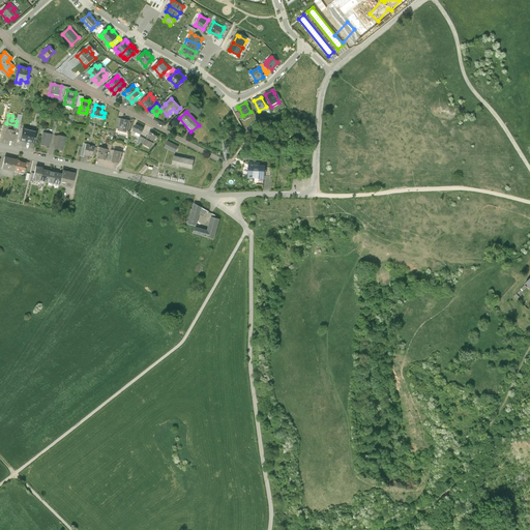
[(129,121),(118,119),(116,128),(119,129),(118,130),(127,133),(129,121)]
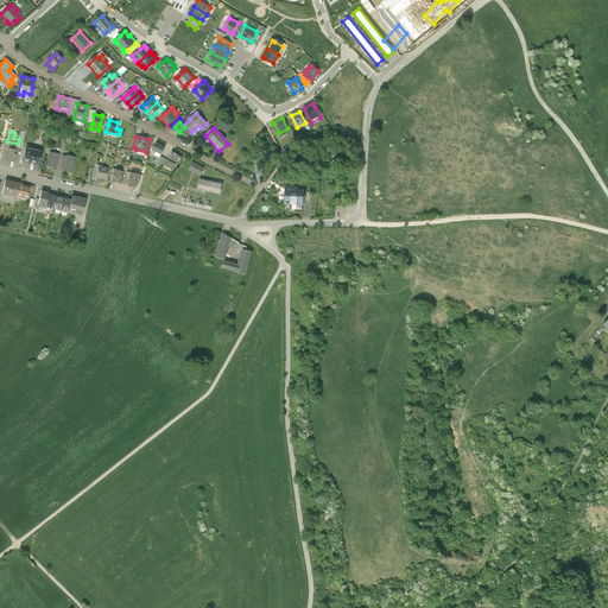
[(7,141),(2,159),(16,163),(18,154),(17,153),(17,150),(17,147),(18,144),(7,141)]
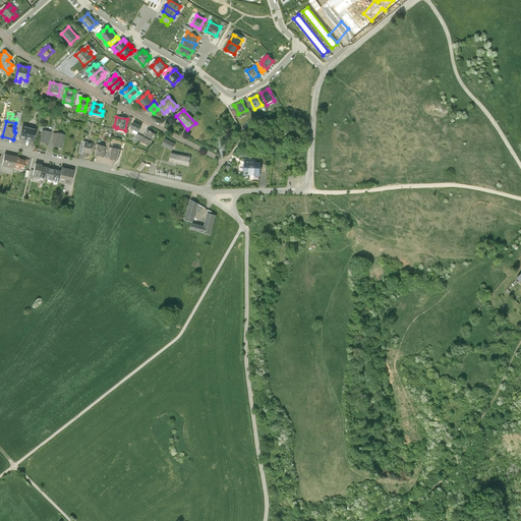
[(141,127),(133,123),(131,128),(138,132),(141,127)]
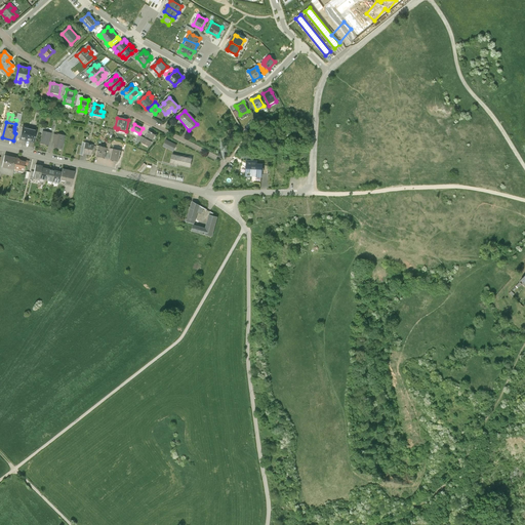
[(36,130),(23,127),(19,138),(33,142),(36,130)]
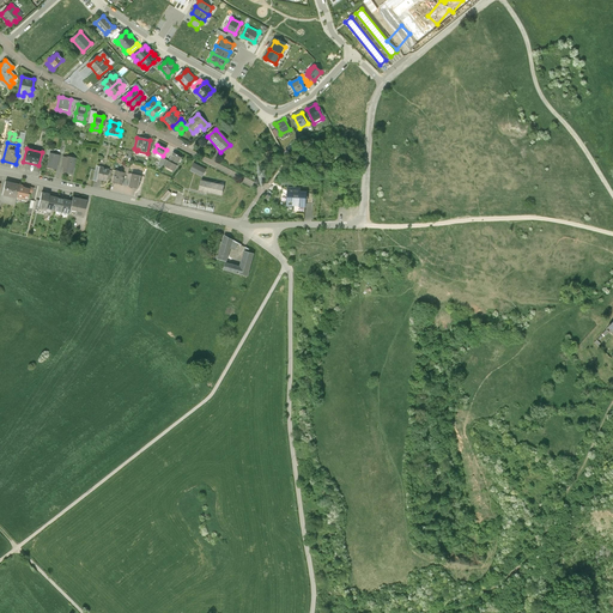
[(60,156),(50,153),(49,156),(47,169),(56,171),(60,156)]
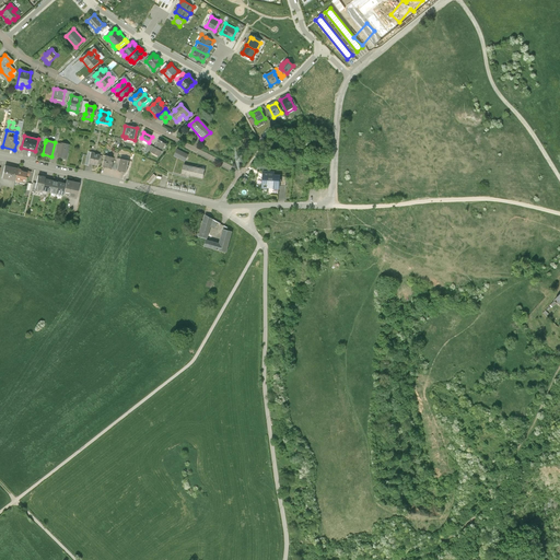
[(159,140),(156,144),(152,153),(160,156),(162,152),(162,151),(165,144),(162,142),(163,142),(159,140)]
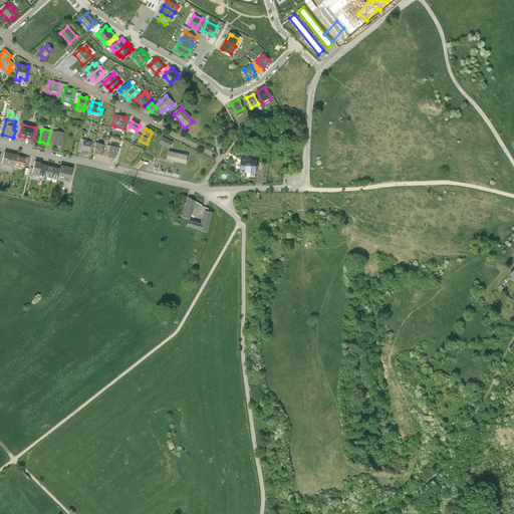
[(63,134),(55,132),(53,141),(53,144),(60,146),(63,134)]
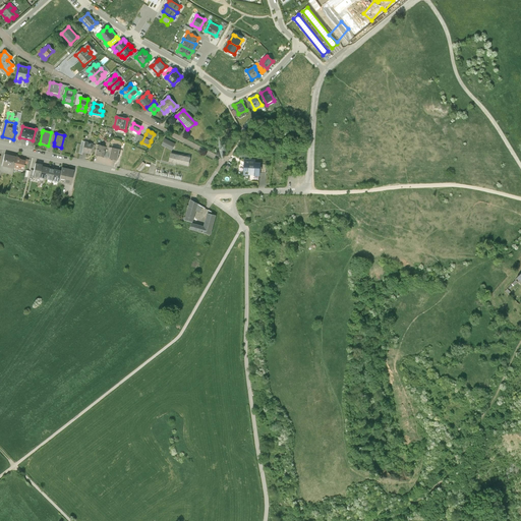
[(175,145),(165,139),(163,145),(172,150),(175,145)]
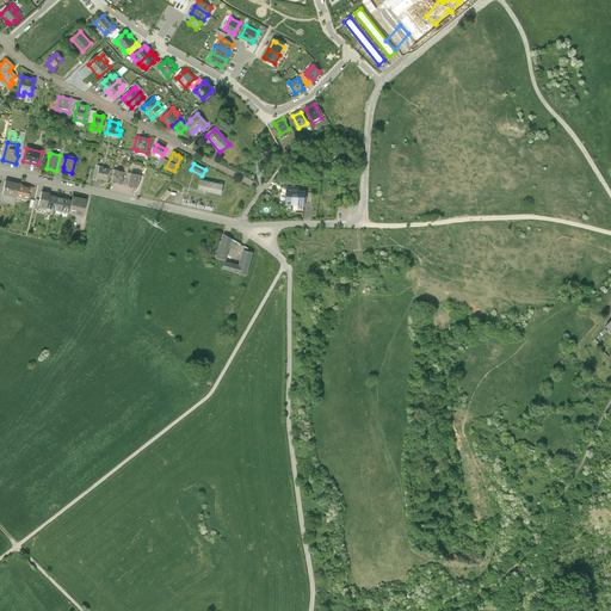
[(103,167),(99,166),(96,179),(97,179),(105,180),(107,170),(103,168),(103,167)]
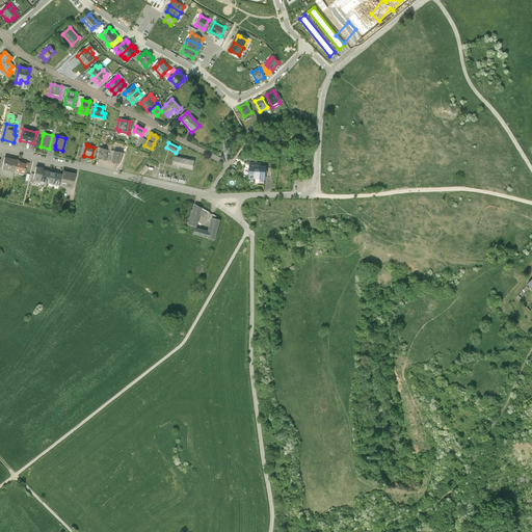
[(108,150),(100,149),(98,159),(106,161),(106,160),(107,155),(108,150)]
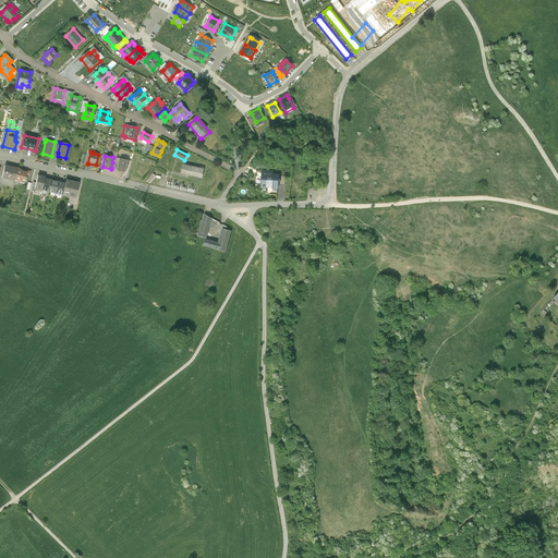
[(129,160),(120,158),(119,164),(118,170),(125,172),(129,160)]
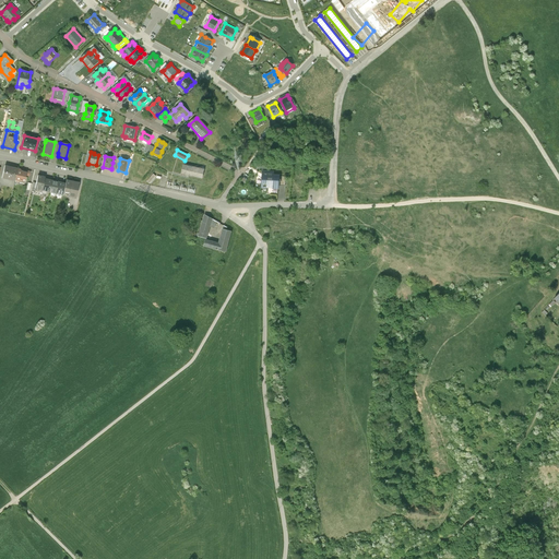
[(204,168),(183,164),(181,174),(202,179),(204,168)]
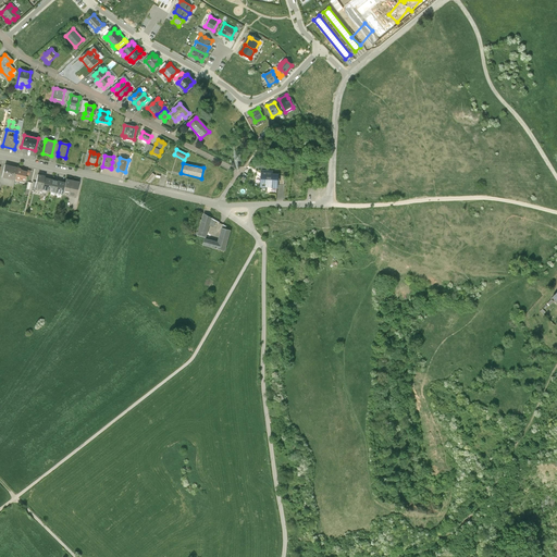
[(17,168),(5,165),(2,177),(14,181),(14,180),(17,168)]
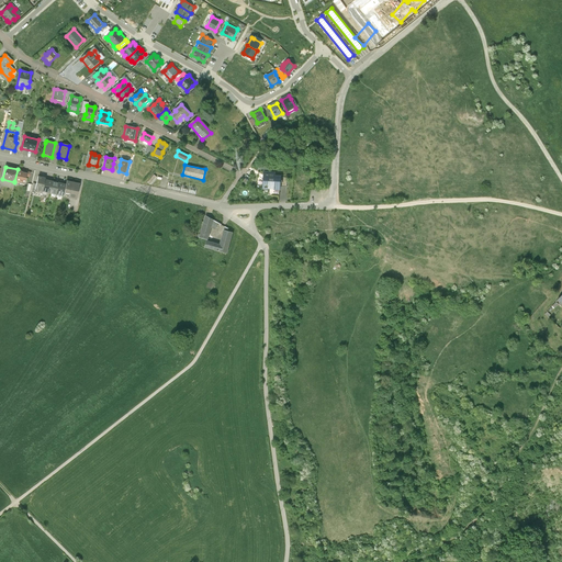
[(31,172),(18,169),(14,181),(25,184),(26,179),(25,179),(25,177),(30,178),(31,172)]
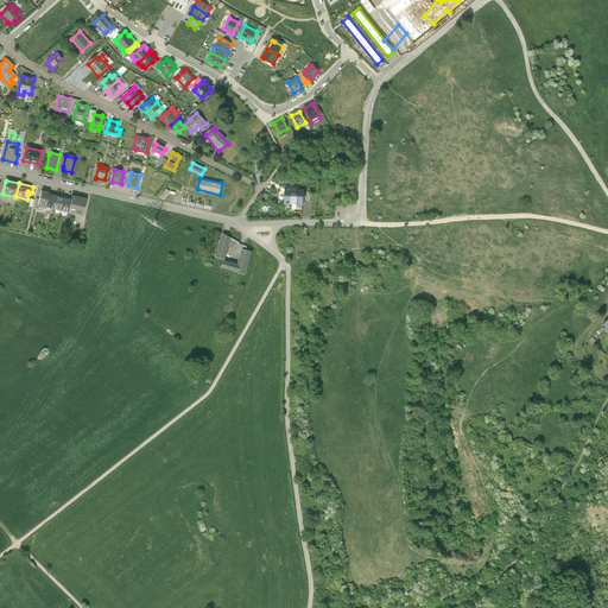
[(298,188),(285,187),(284,206),(303,207),(304,203),(304,191),(298,191),(298,188)]
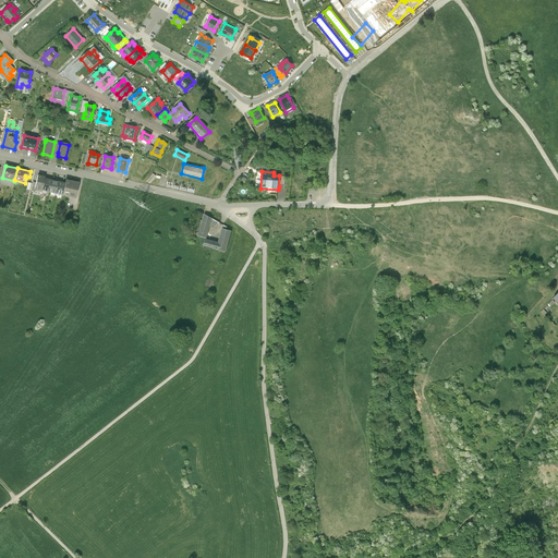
[(153,173),(147,181),(150,183),(156,177),(153,173)]
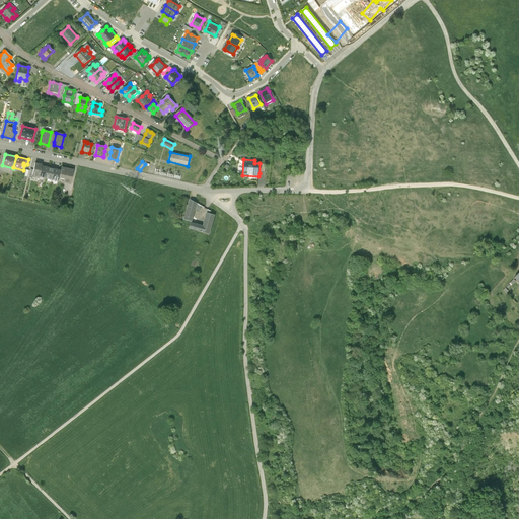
[(42,164),(34,163),(33,170),(32,175),(39,176),(42,166),(42,164)]
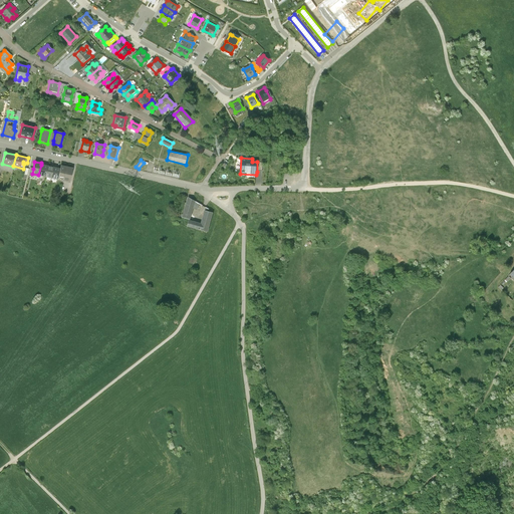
[(47,166),(41,165),(38,175),(44,177),(47,166)]
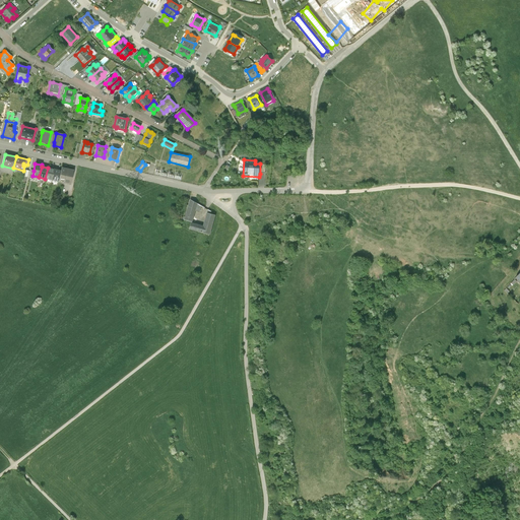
[(54,169),(48,168),(45,179),(52,180),(54,169)]
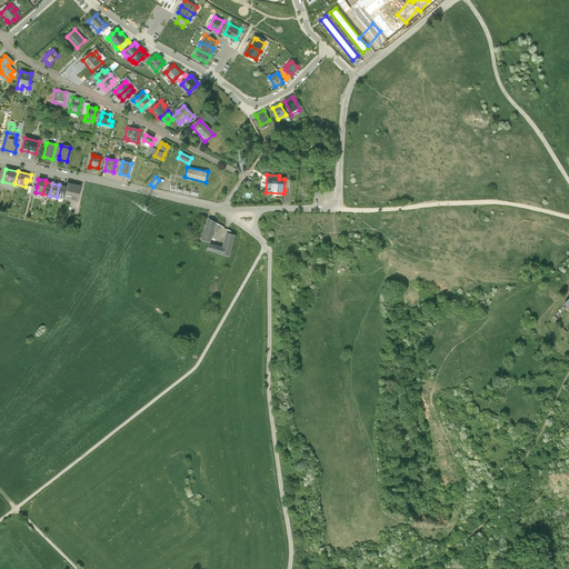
[(80,186),(67,183),(67,187),(63,198),(77,201),(80,186)]
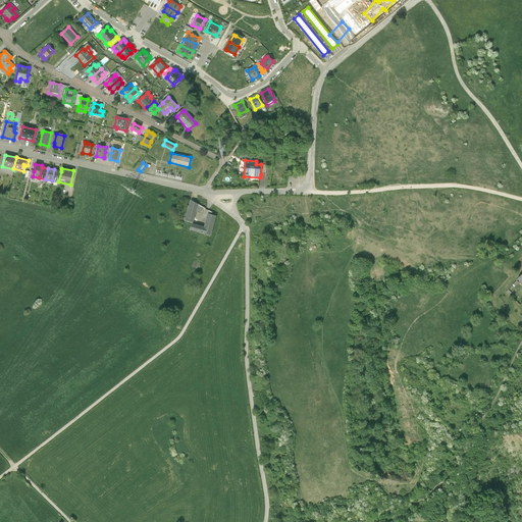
[(180,180),(183,174),(156,168),(155,174),(180,180)]
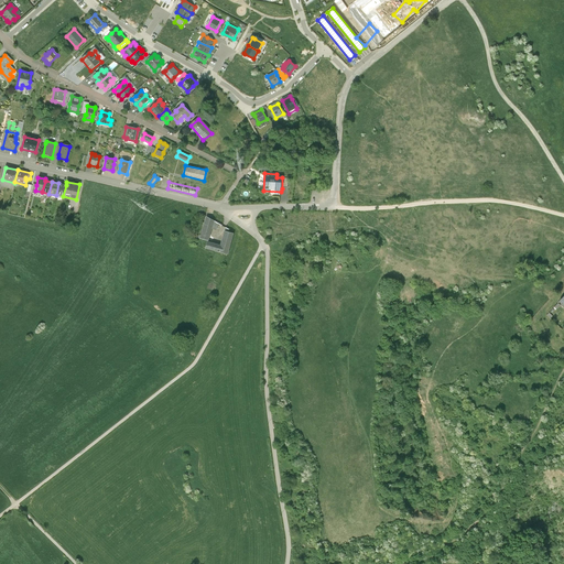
[(66,185),(58,183),(56,195),(63,197),(63,196),(66,185)]
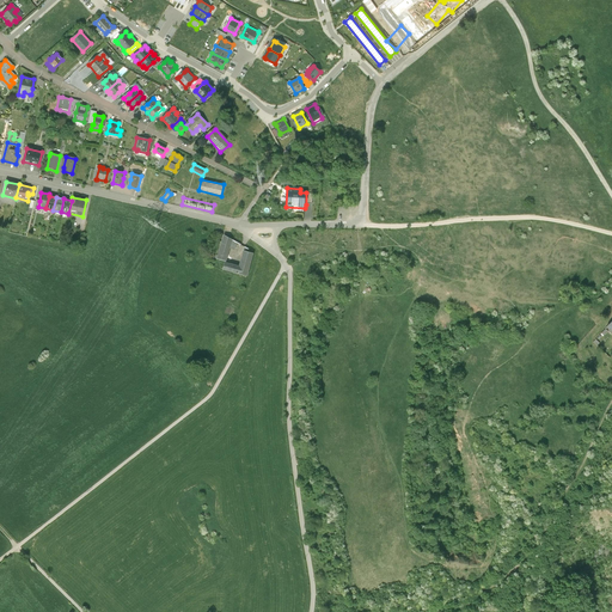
[(227,263),(231,249),(236,251),(238,244),(225,236),(218,259),(226,263),(227,263)]
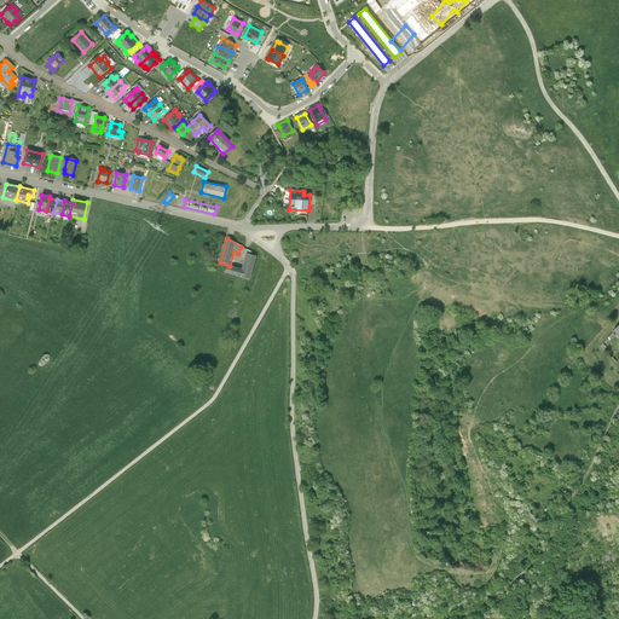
[(247,255),(242,270),(244,270),(242,277),(250,281),(256,256),(252,254),(253,253),(248,250),(247,255)]
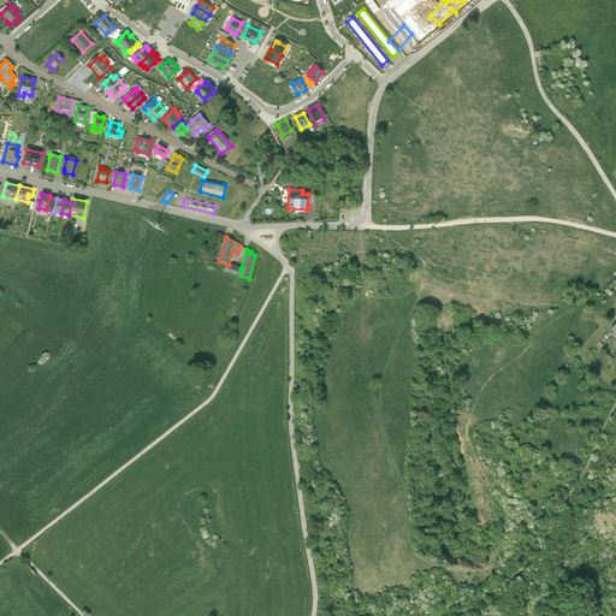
[(229,265),(227,265),(225,272),(241,276),(243,268),(241,268),(229,265)]
